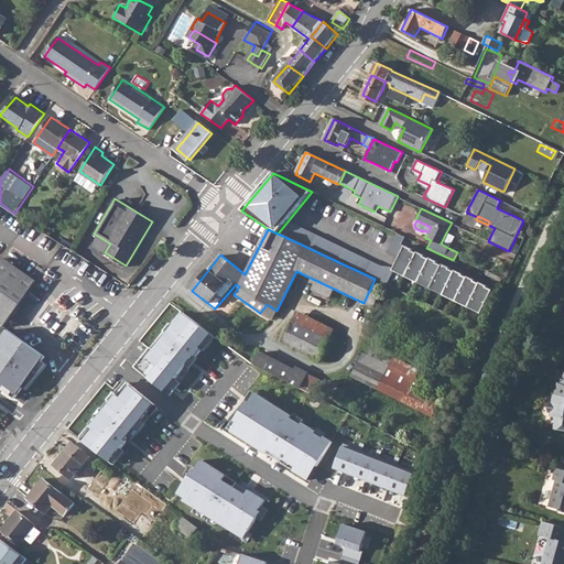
[(454,237),(446,232),(441,243),(448,248),(454,237)]
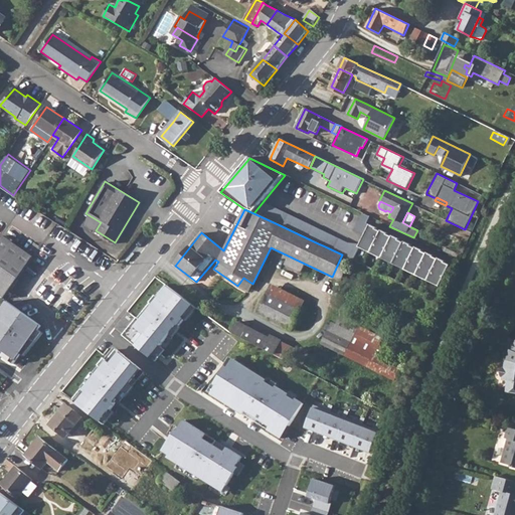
[(438,258),(438,260),(433,256),(434,255),(426,252),(425,253),(421,251),(421,250),(415,246),(414,248),(410,245),(410,244),(403,241),(403,242),(398,240),(399,239),(392,235),(391,236),(387,234),(387,233),(380,230),(380,231),(376,229),(376,228),(369,224),(358,247),(439,287),(450,265),(444,263),(445,262),(438,258)]
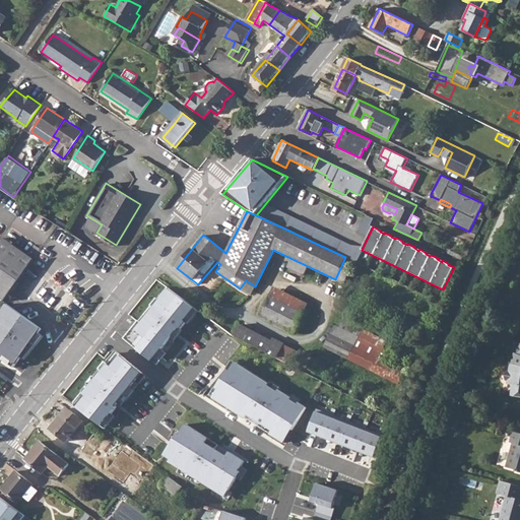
[(2,238),(0,240),(0,298),(4,302),(33,259),(2,238)]
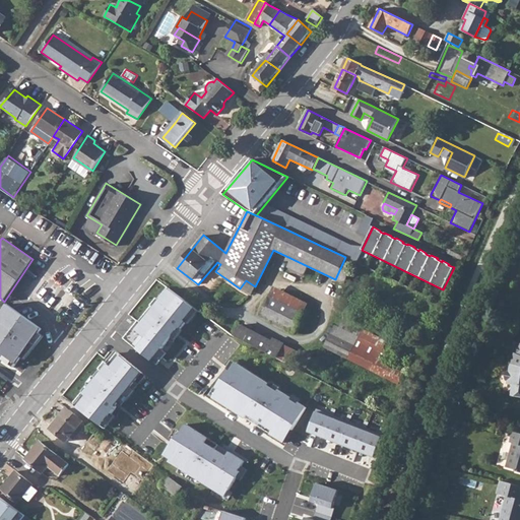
[(72,295),(42,272),(26,293),(57,315),(72,295)]
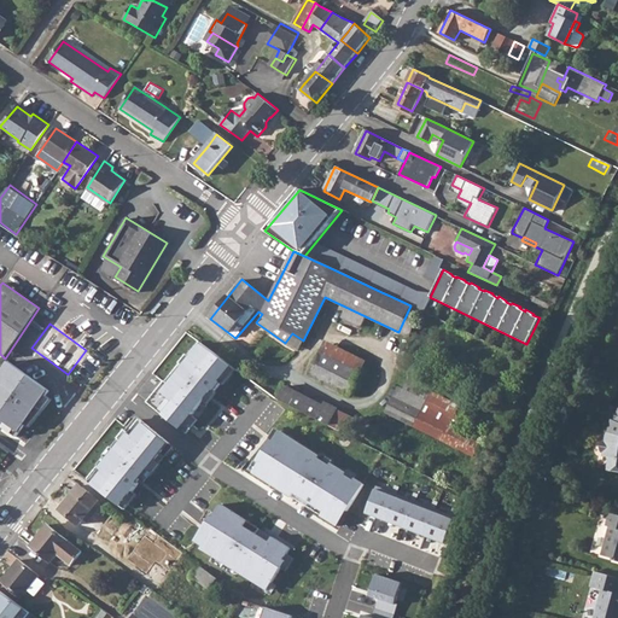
[(312,375),(354,390),(367,356),(325,340),(312,375)]
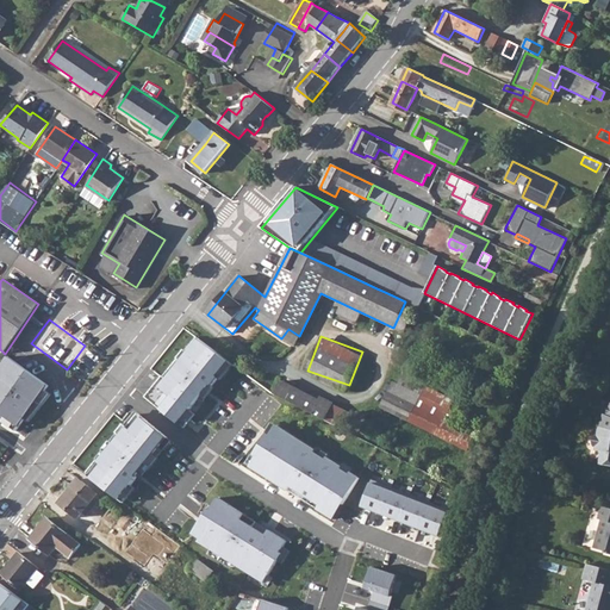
[(203,340),(194,350),(190,347),(159,387),(162,391),(157,398),(188,423),(234,365),(203,340)]
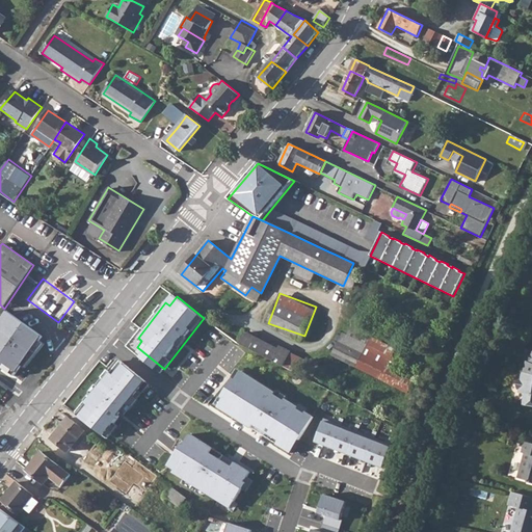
[(8,312),(0,322),(0,366),(12,376),(42,336),(8,312)]
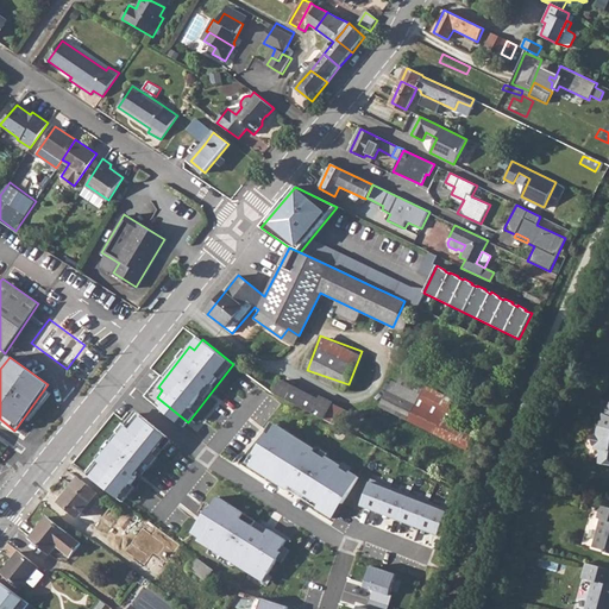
[(399,372),(382,409),(468,447),(470,443),(459,438),(468,420),(450,412),(457,397),(399,372)]
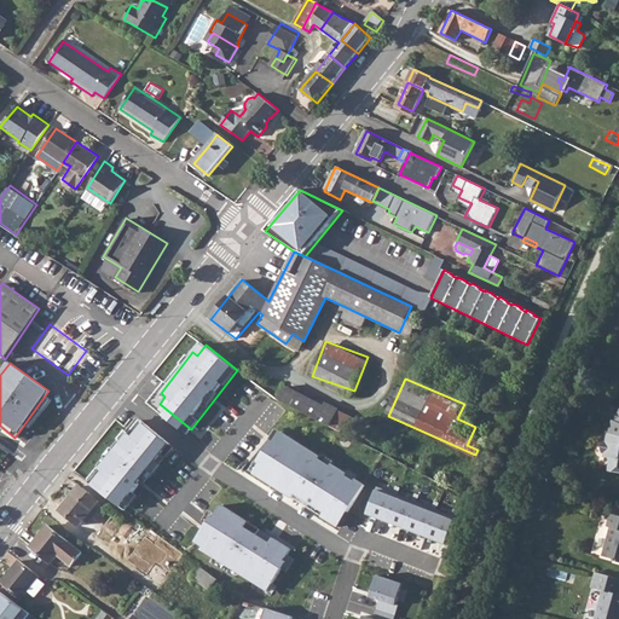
[(285,387),(278,400),(329,426),(336,411),(336,409),(325,404),(324,406),(285,387)]
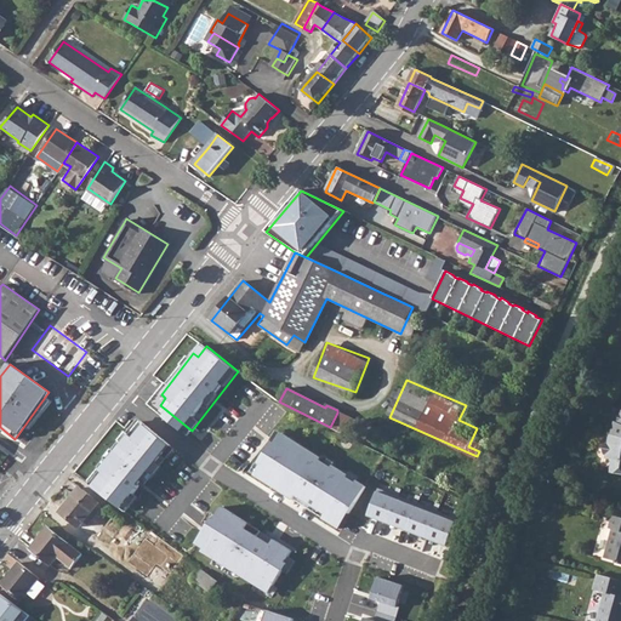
[(605,442),(604,446),(620,451),(620,410),(617,420),(615,419),(609,431),(608,443),(605,442)]
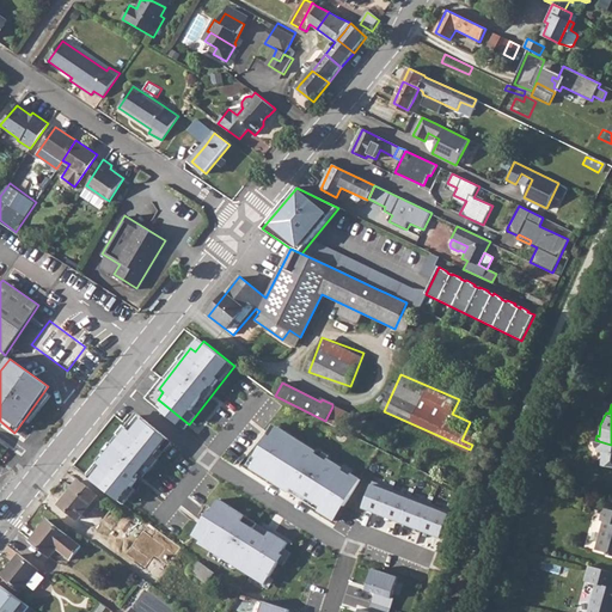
[(140,418),(132,429),(127,426),(96,465),(99,469),(93,477),(126,501),(171,444),(140,418)]
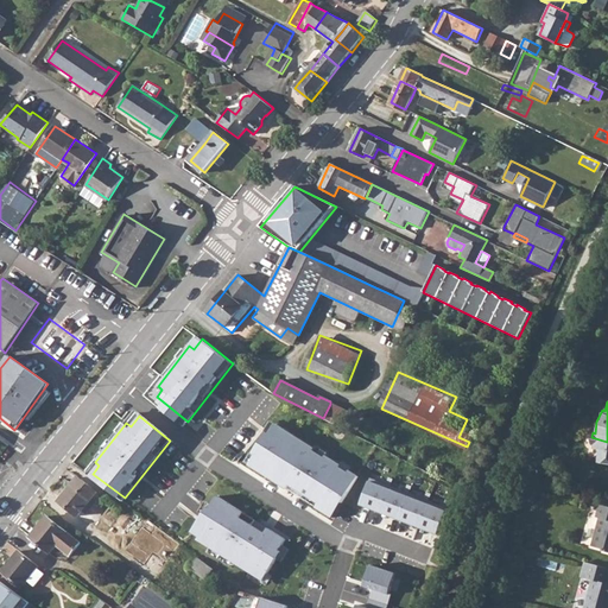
[(277,423),(249,463),(333,518),(359,476),(277,423)]
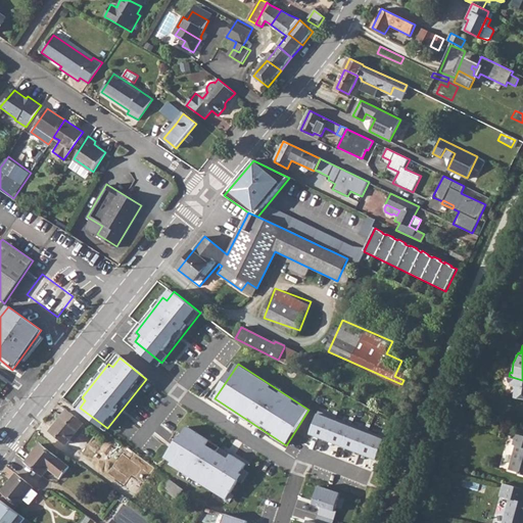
[(522,380),(509,376),(509,380),(510,380),(510,384),(514,385),(518,386),(517,397),(522,398),(522,380)]
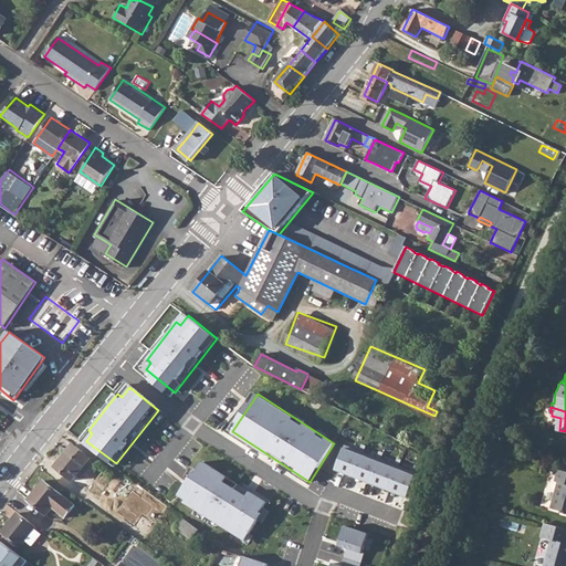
[(348,443),(334,481),(404,507),(418,471),(348,443)]
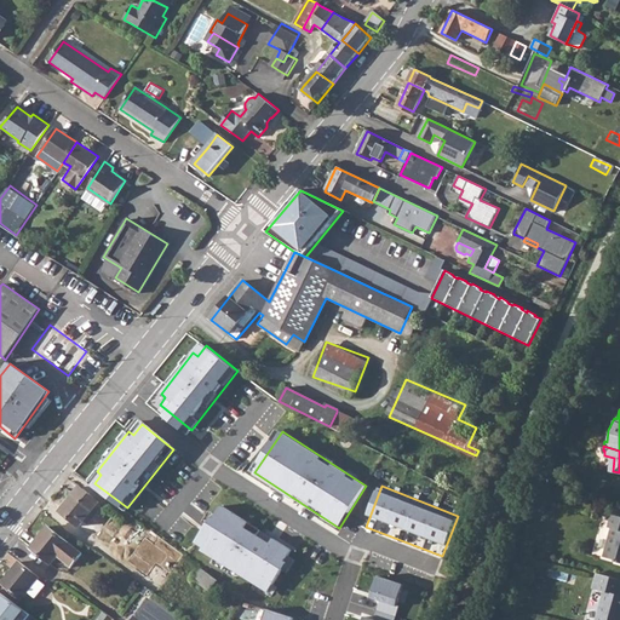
[(84,528),(78,535),(89,544),(99,529),(90,521),(103,506),(98,503),(99,501),(81,487),(62,510),(84,528)]
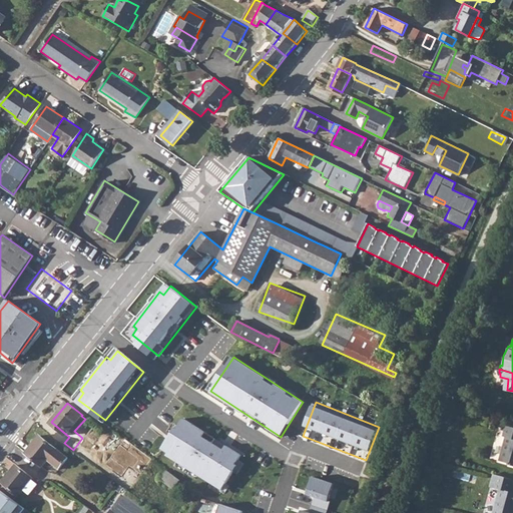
[(225,450),(202,436),(205,431),(185,419),(164,453),(221,489),(243,454),(228,445),(225,450)]
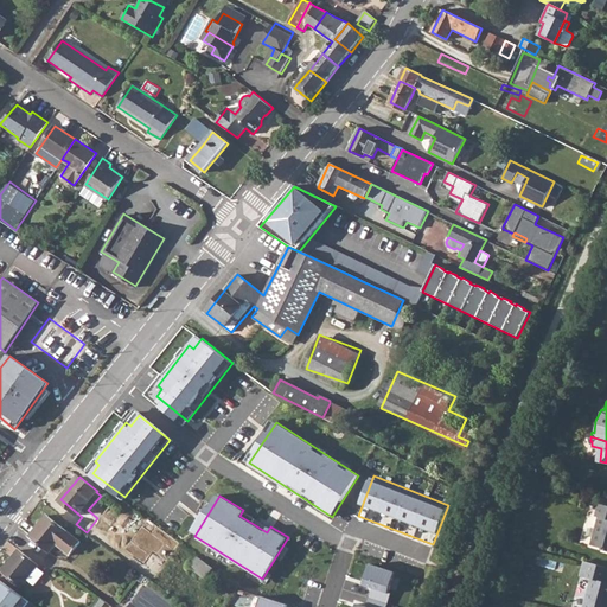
[(606,506),(598,504),(596,509),(594,516),(598,516),(590,544),(602,548),(602,549),(606,550),(606,506)]
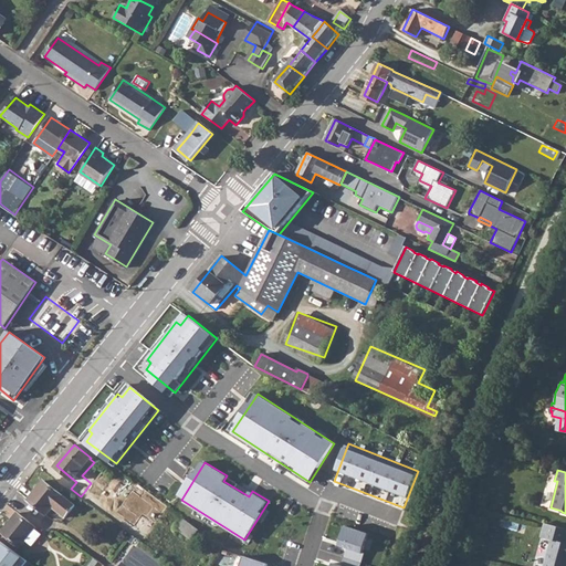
[(44,481),(29,500),(48,514),(53,507),(65,516),(75,505),(44,481)]
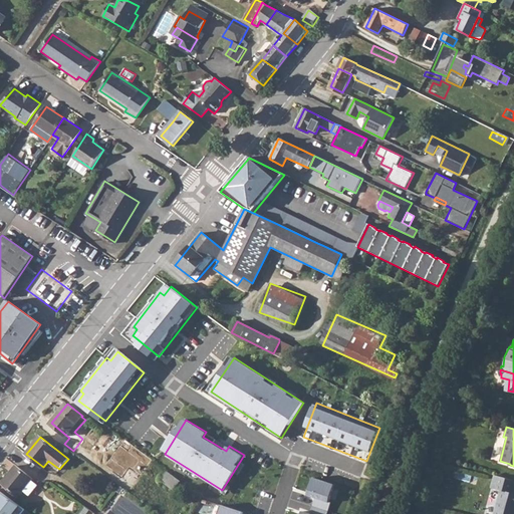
[(33,479),(16,466),(3,482),(2,483),(18,496),(22,491),(28,496),(36,486),(30,482),(33,479)]
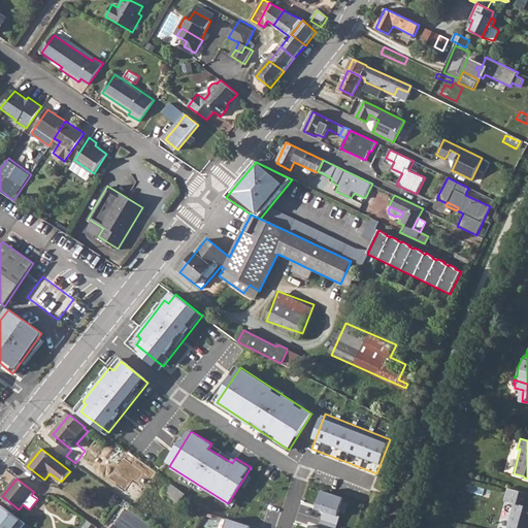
[(185,494),(172,485),(166,493),(178,502),(185,494)]
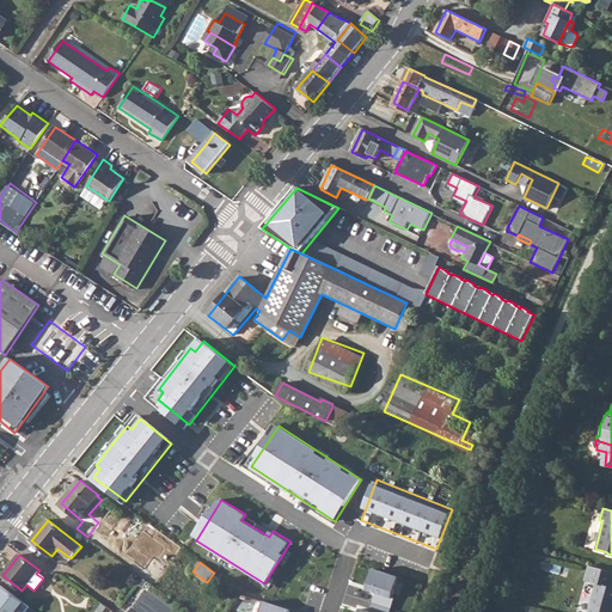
[(611,611),(611,571),(588,565),(583,581),(595,585),(588,611),(611,611)]
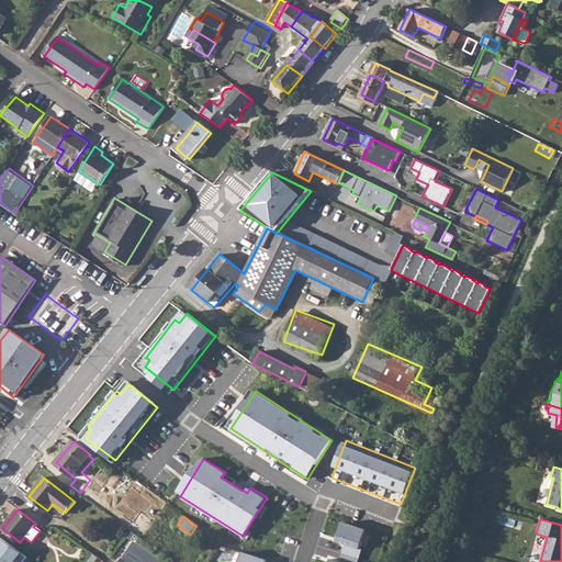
[(367,529),(344,521),(337,541),(346,543),(360,549),(367,529)]
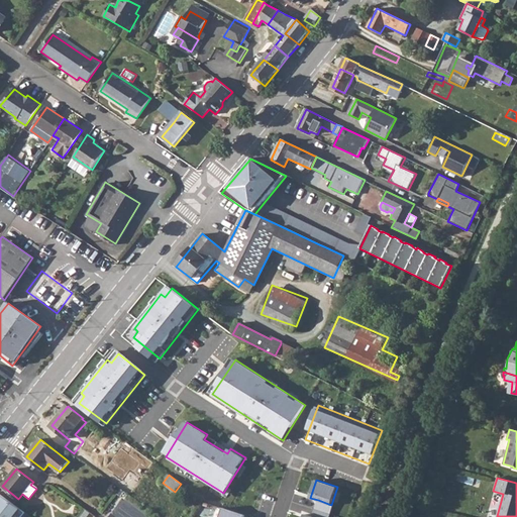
[(0,492),(0,516),(21,516),(25,512),(13,503),(0,492)]
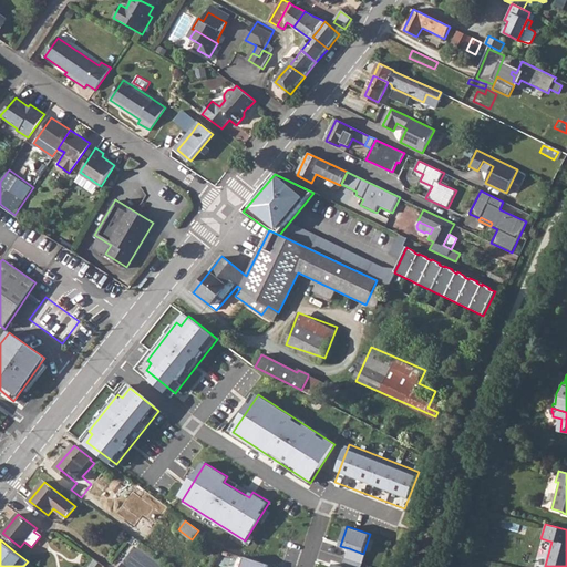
[(349,548),(346,557),(363,564),(366,555),(363,554),(349,548)]
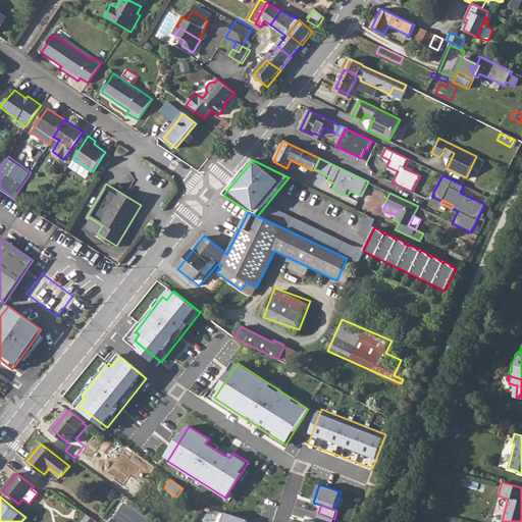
[(246,521),(247,520),(226,513),(223,521),(246,521)]
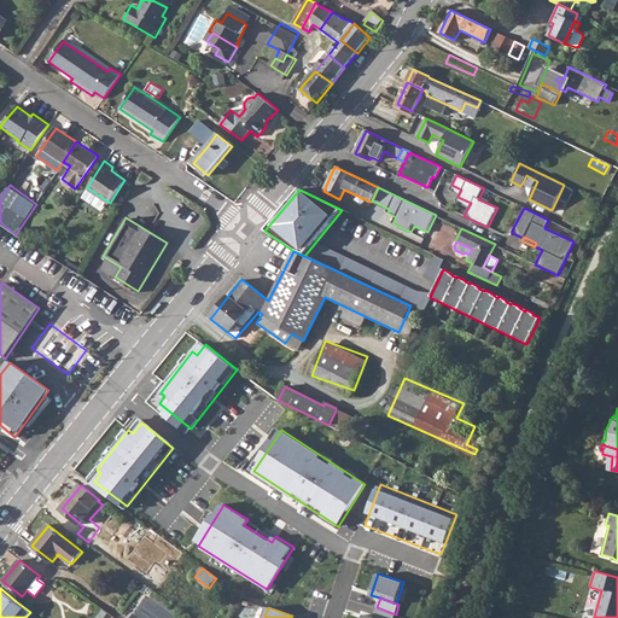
[(394,617),(396,614),(377,607),(373,617),(374,617),(394,617)]
